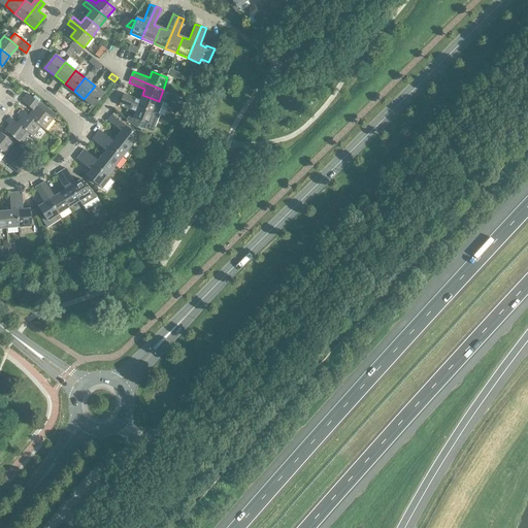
[(94,107),(104,94),(95,86),(84,99),(94,107)]
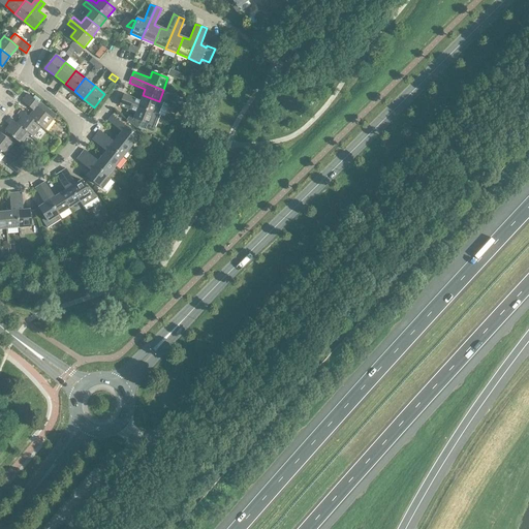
[(40,103),(28,94),(22,101),(34,111),(29,116),(41,126),(45,129),(57,115),(40,102),(40,103)]
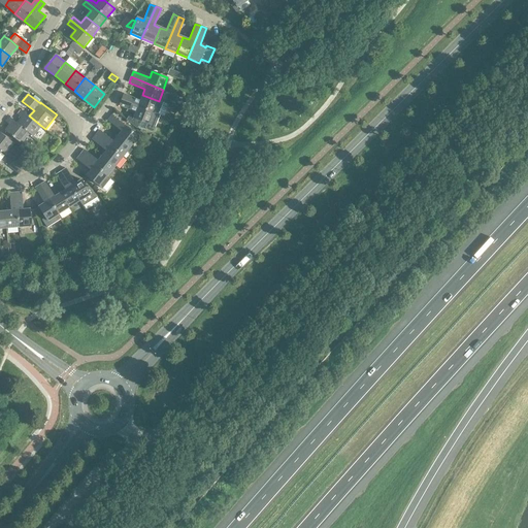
[(142,95),(140,101),(124,94),(122,100),(160,114),(158,113),(163,102),(159,101),(142,95)]
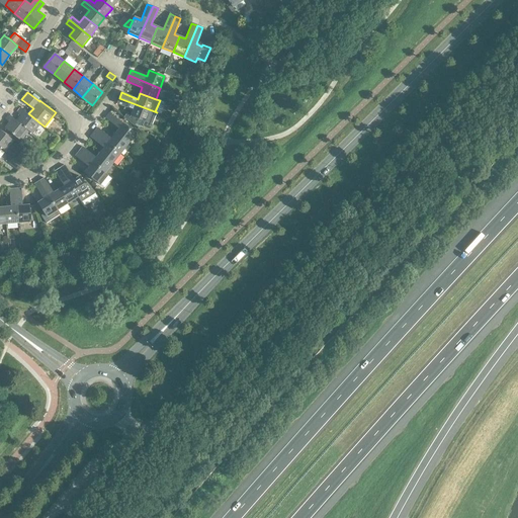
[(119,98),(117,103),(134,110),(131,115),(127,112),(123,117),(141,132),(141,130),(144,127),(148,128),(151,127),(157,112),(119,98)]
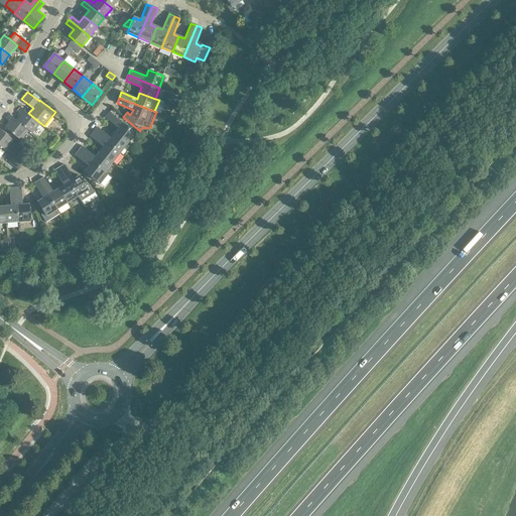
[(21,114),(17,120),(28,130),(32,133),(40,123),(28,113),(20,107),(17,111),(21,114)]
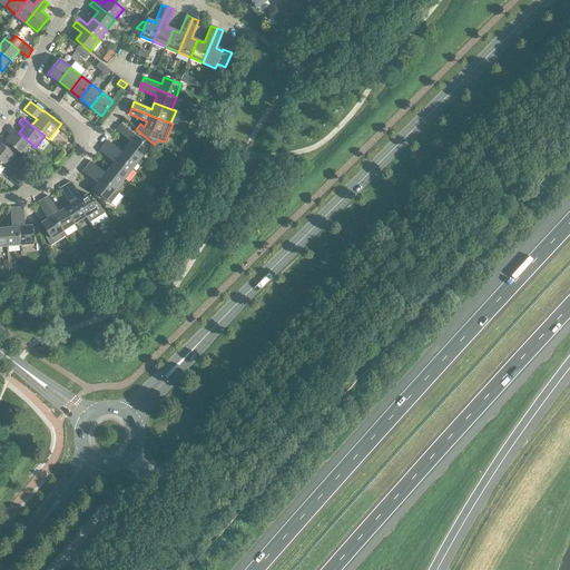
[(199,119),(197,126),(205,129),(207,124),(199,119)]
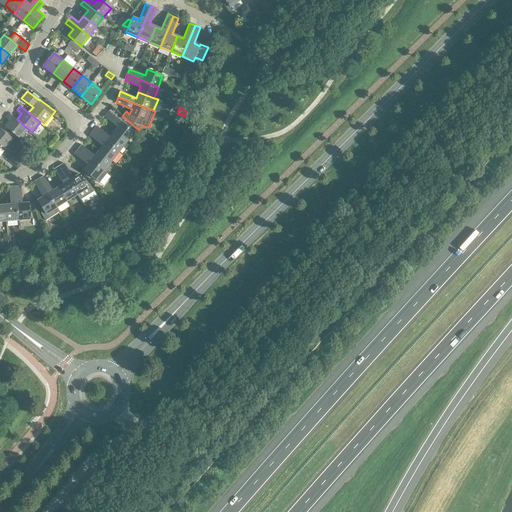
[(117,127),(114,132),(127,142),(134,133),(108,111),(104,116),(117,127)]
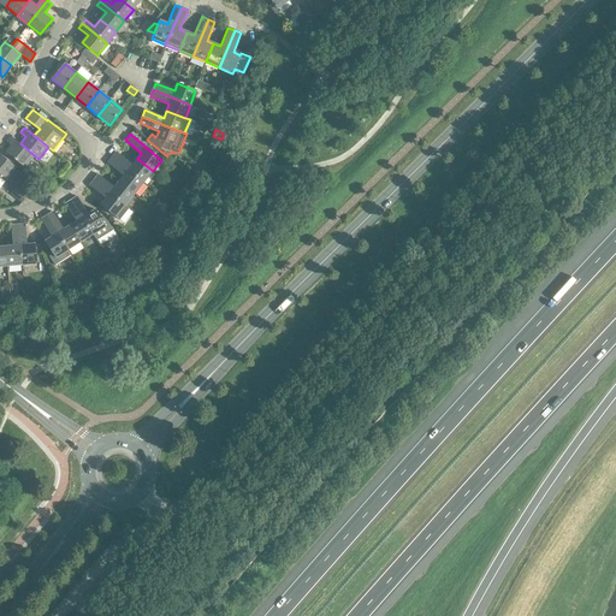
[(6,141),(11,144),(6,152),(25,167),(34,155),(21,143),(11,136),(6,141)]
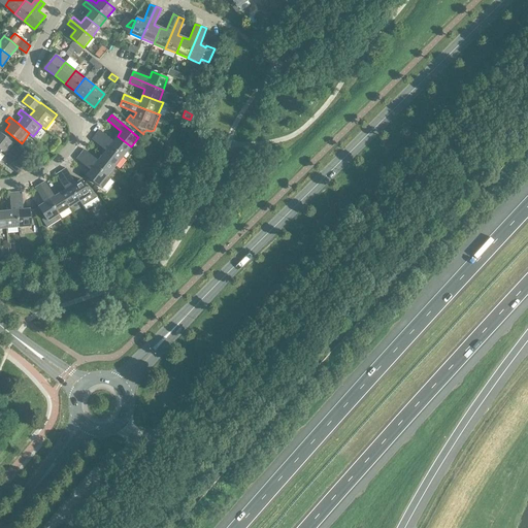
[(123,157),(131,146),(118,136),(113,141),(101,131),(100,130),(96,135),(123,157)]
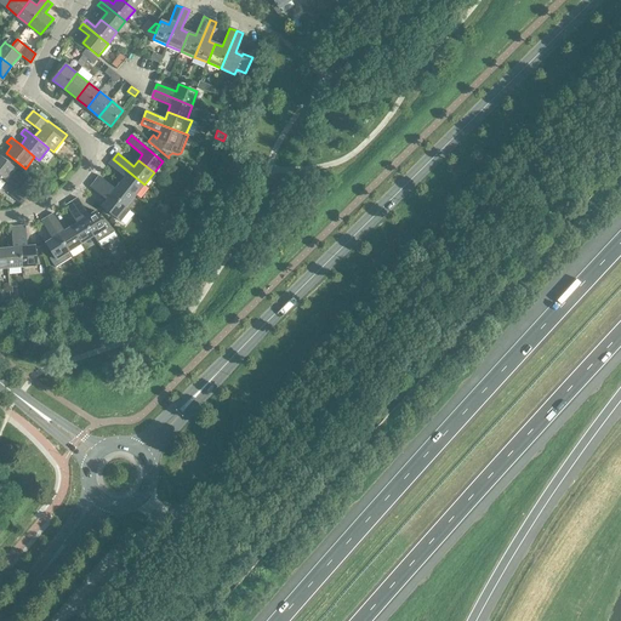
[(17,169),(0,155),(0,175),(3,177),(7,181),(17,169)]
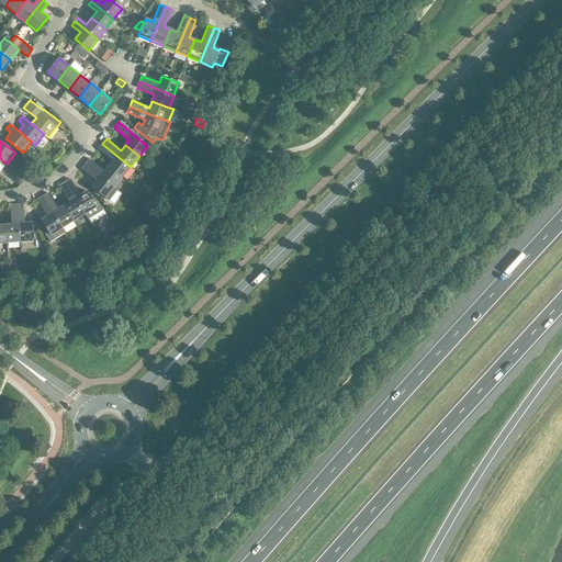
[(123,177),(131,167),(102,144),(98,148),(100,150),(113,160),(109,166),(123,177)]
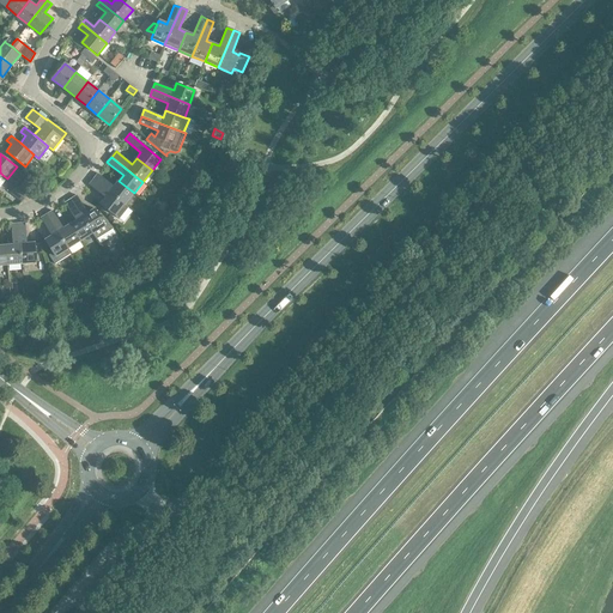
[(190,173),(196,177),(201,173),(195,168),(190,173)]
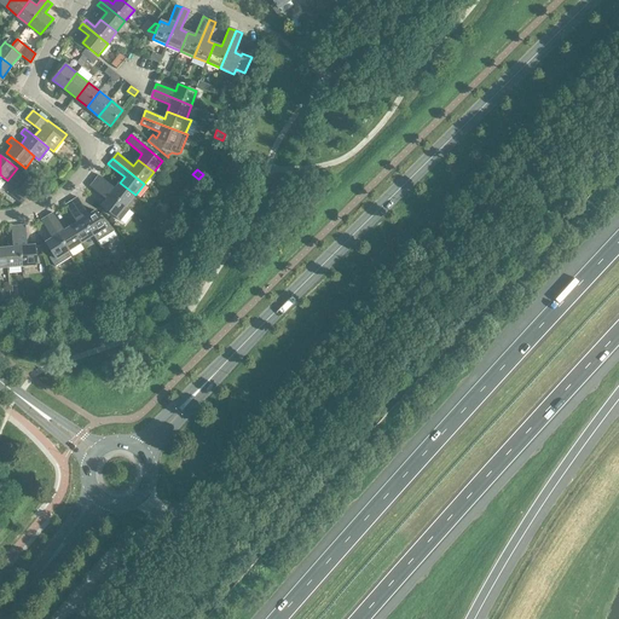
[(98,175),(94,180),(126,206),(136,195),(120,183),(115,187),(98,175)]
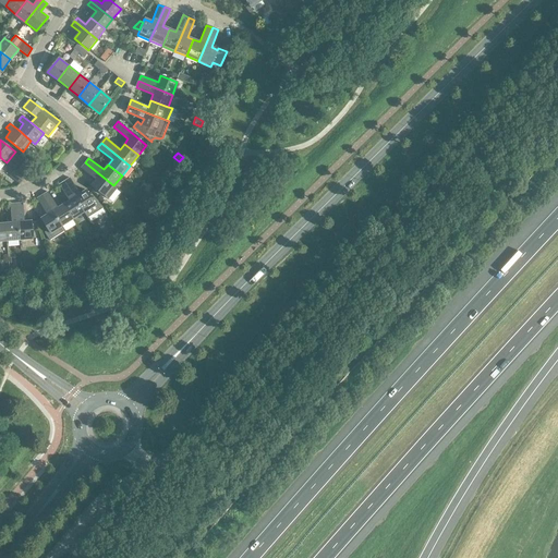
[(113,185),(85,162),(81,168),(96,180),(91,185),(108,199),(117,189),(113,185)]
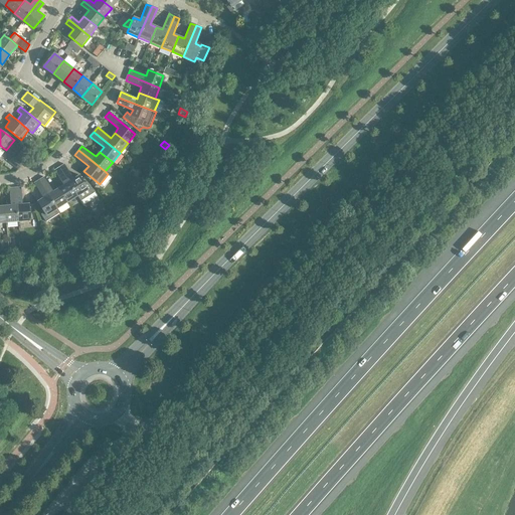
[(13,157),(8,162),(17,170),(22,164),(19,162),(13,157)]
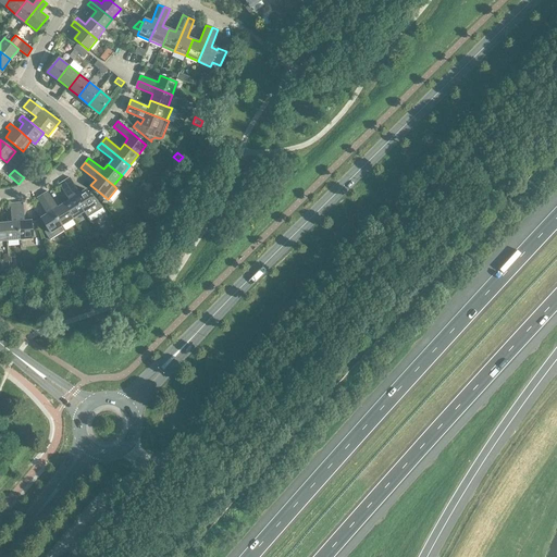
[(70,177),(64,181),(84,212),(85,211),(88,217),(103,207),(94,196),(91,198),(86,189),(79,193),(71,180),(70,177)]
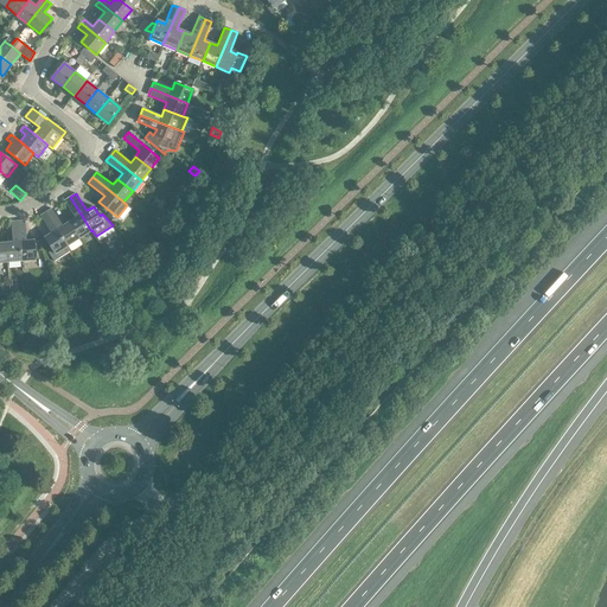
[(167,202),(173,205),(178,200),(172,196),(167,202)]
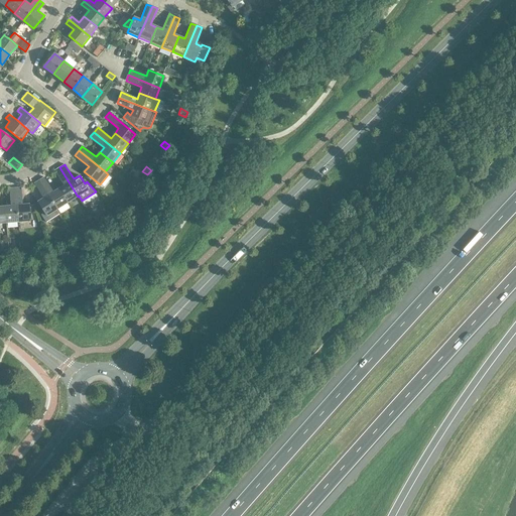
[(78,197),(59,167),(54,170),(63,185),(58,188),(68,203),(78,197)]
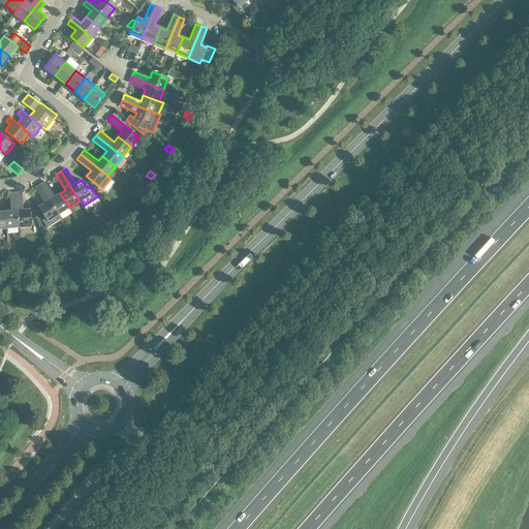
[(45,182),(40,185),(61,219),(62,219),(59,214),(69,208),(60,193),(55,196),(45,182)]
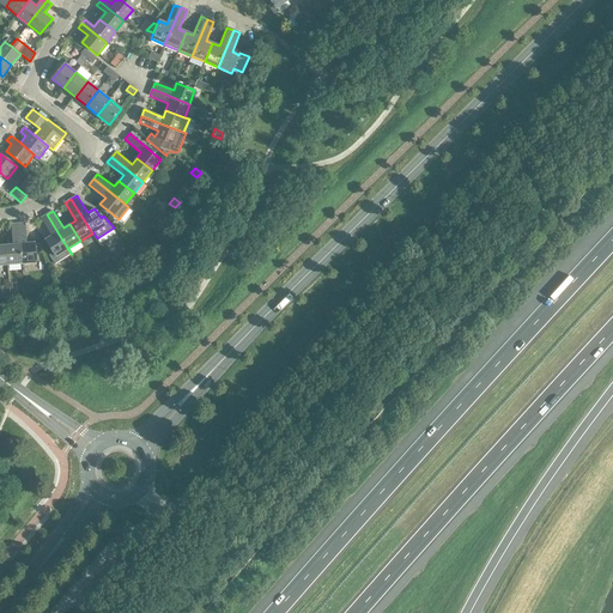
[(71,254),(47,214),(41,218),(52,235),(44,240),(53,253),(48,255),(54,265),(71,254)]
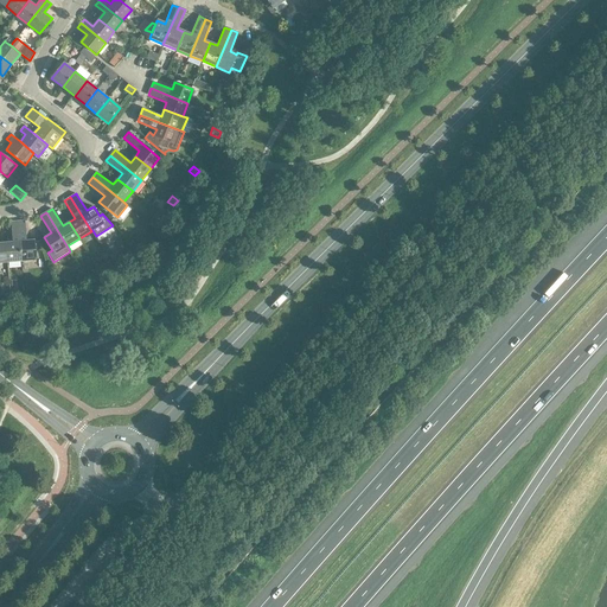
[(25,221),(18,222),(21,261),(36,260),(34,240),(26,241),(25,224),(25,221)]
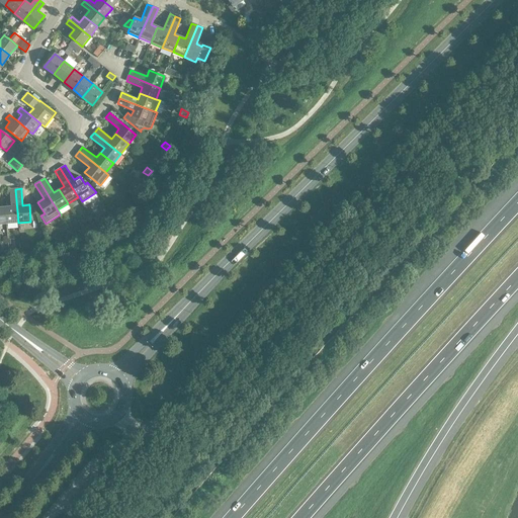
[(11,206),(5,207),(6,224),(18,223),(15,189),(9,189),(11,206)]
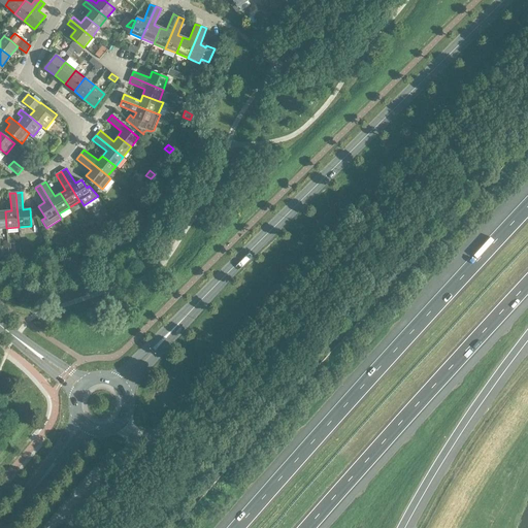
[(94,223),(99,231),(109,226),(104,217),(94,223)]
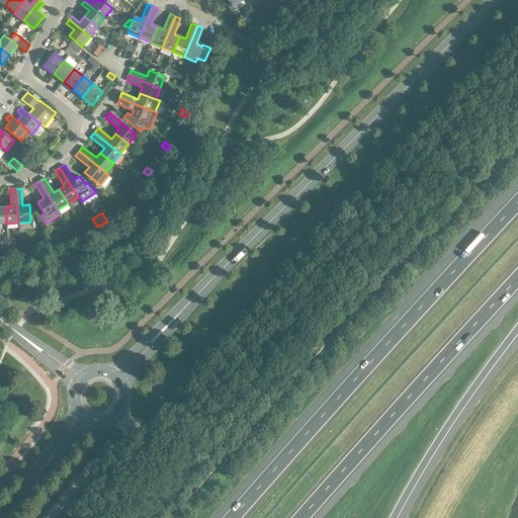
[(66,239),(69,244),(75,241),(71,235),(66,239)]
